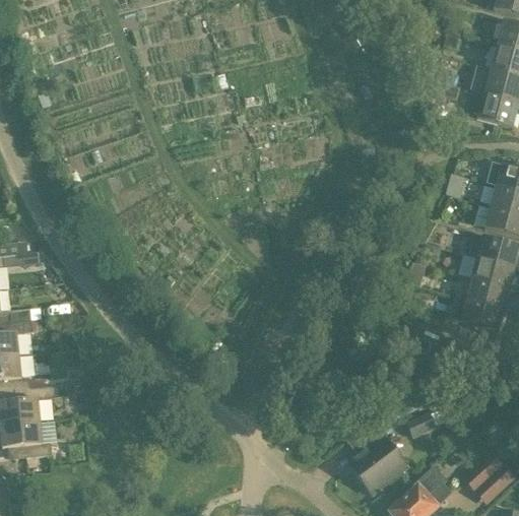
[(496,0),(494,8),(518,15),(518,0),(496,0)]
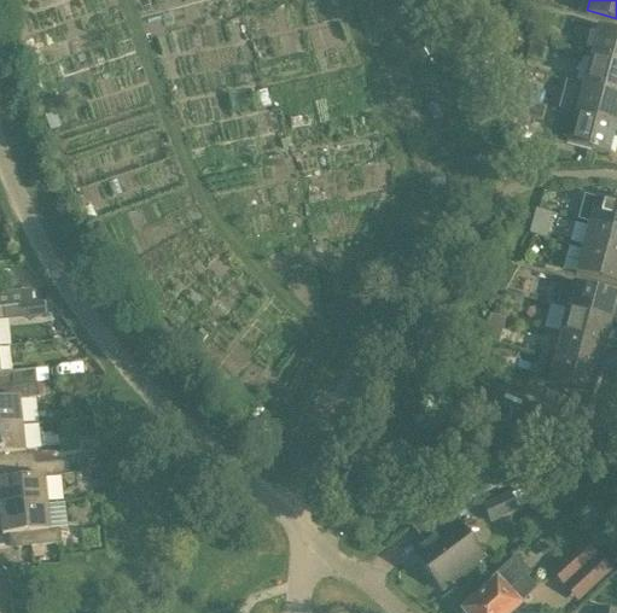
[(536,21),(533,38),(546,41),(551,25),(536,21)]
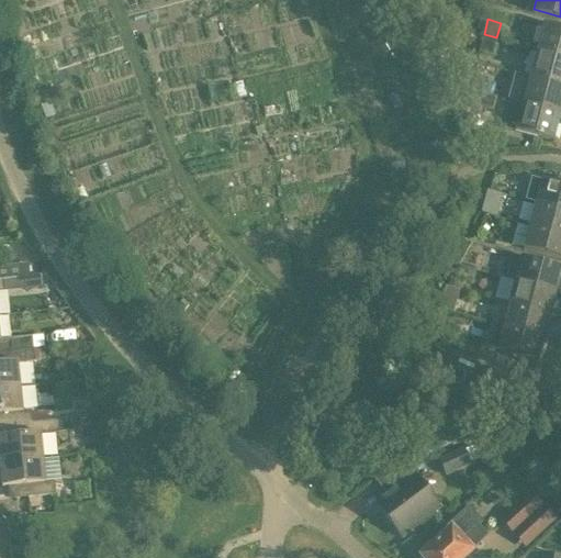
[(560,24),(545,21),(537,48),(560,55),(560,24)]
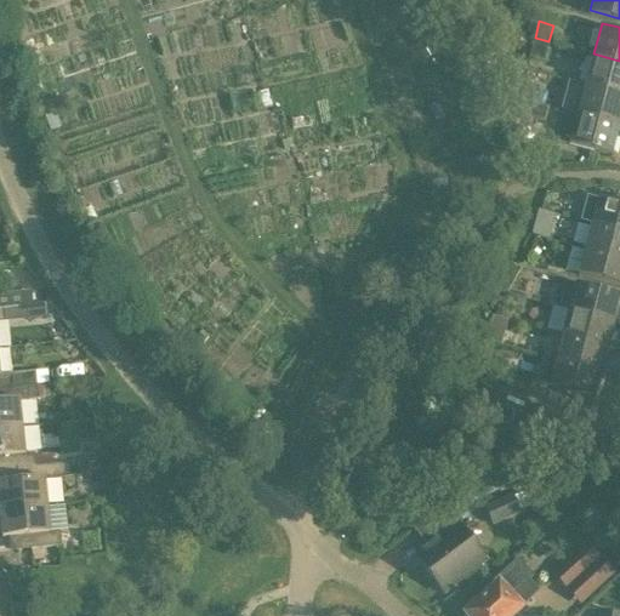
[(549,41),(535,38),(530,53),(545,57),(549,41)]
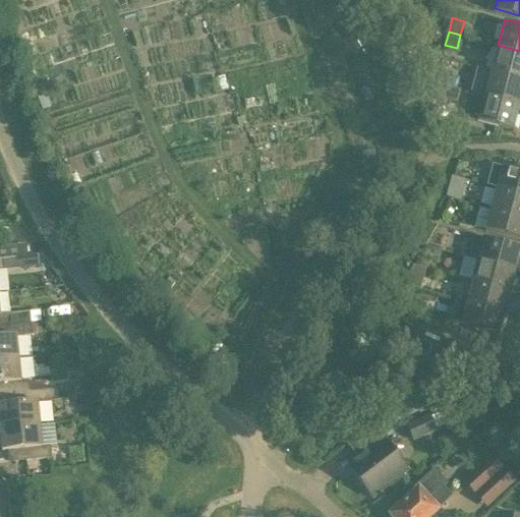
[(519,51),(498,45),(492,69),(519,76),(519,51)]
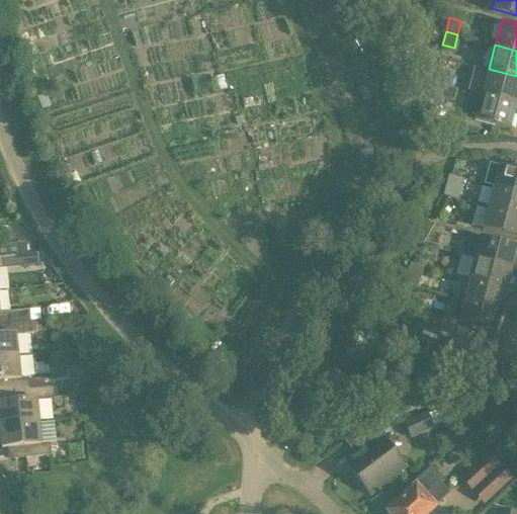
[(437,66),(433,81),(448,85),(448,83),(445,82),(448,69),(437,66)]
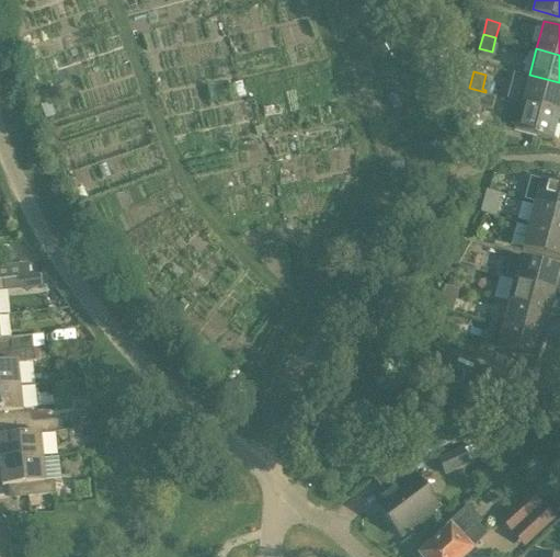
[(559,82),(529,75),(522,102),(559,112),(559,82)]
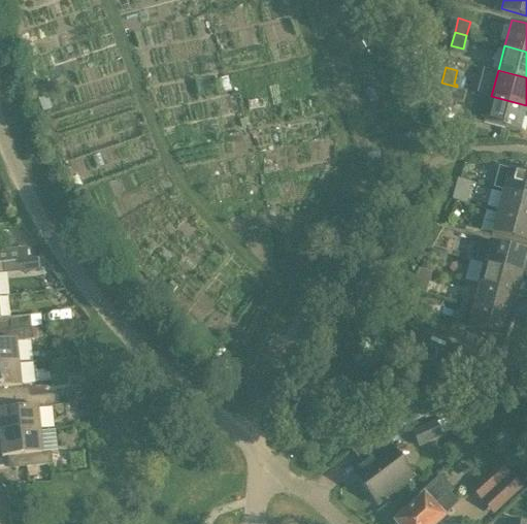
[(457,87),(441,83),(439,92),(446,93),(445,97),(454,99),(457,87)]
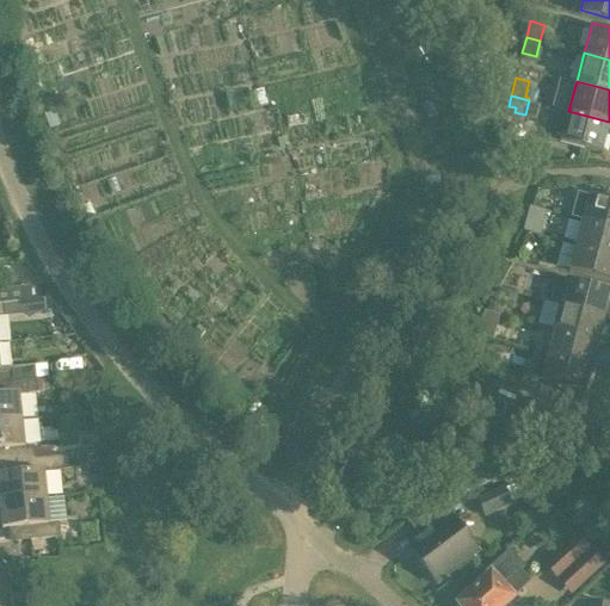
[(609,122),(568,111),(561,138),(603,150),(609,127),(609,122)]
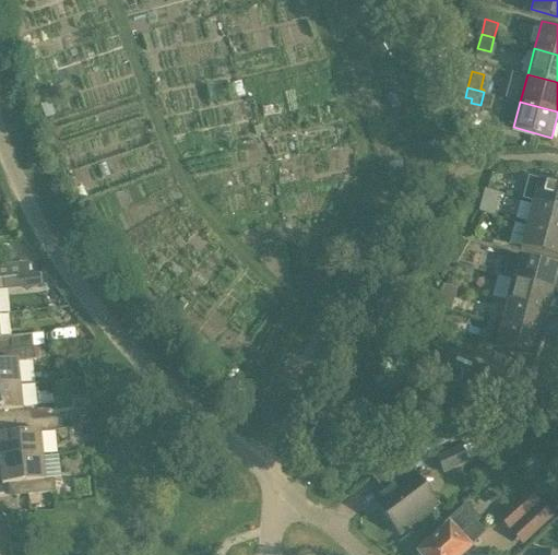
[(557,180),(530,173),(523,197),(557,205),(557,180)]
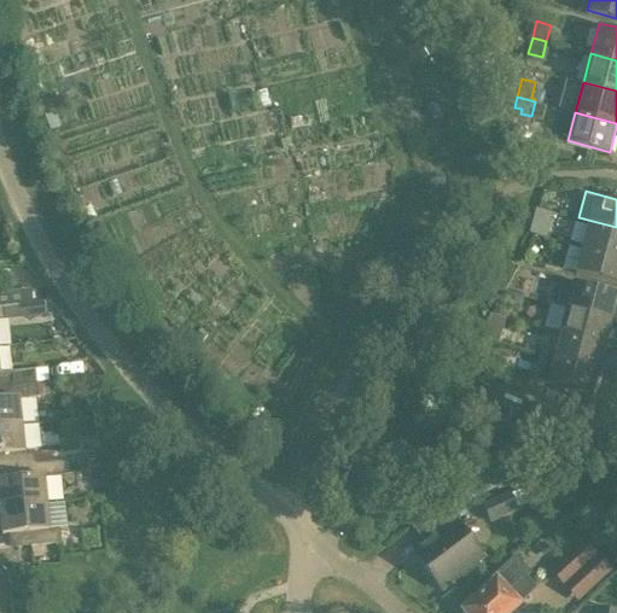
[(549,229),(556,206),(541,203),(535,226),(549,229)]
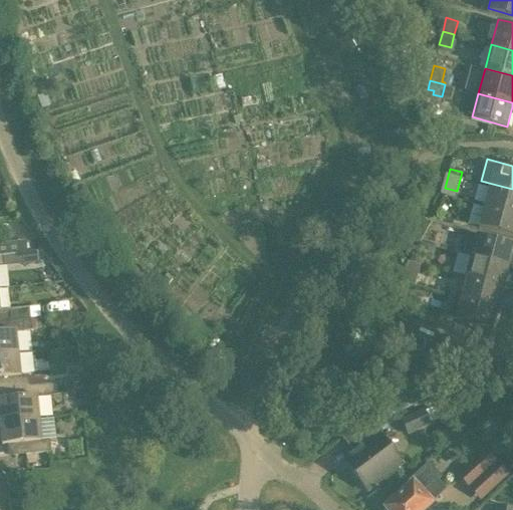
[(491,184),(485,204),(512,211),(512,189),(481,181),(491,184)]
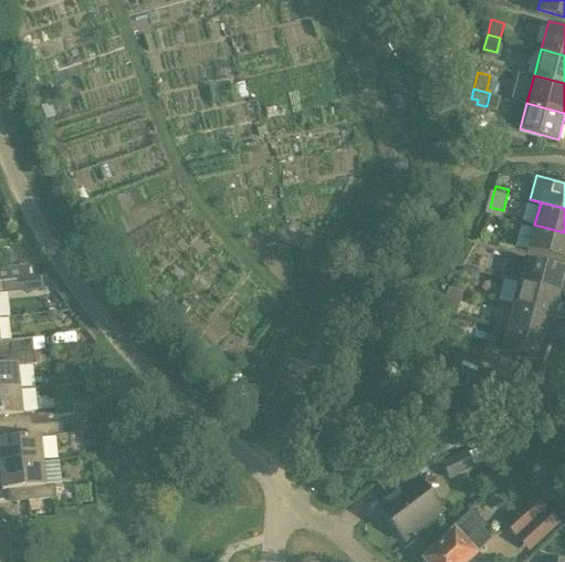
[(564,232),(534,225),(529,248),(564,258),(564,232)]
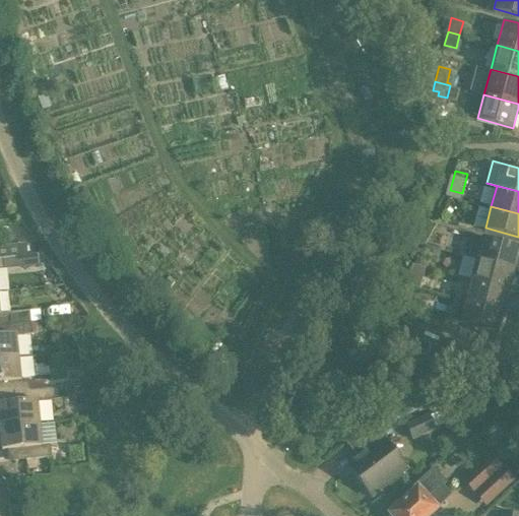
[(518,245),(483,236),(477,258),(516,268),(518,258),(518,245)]
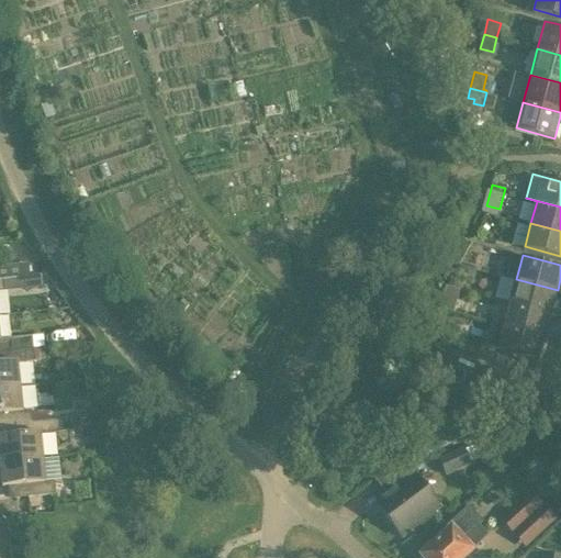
[(29,264),(20,265),(21,274),(24,274),(30,272),(29,264)]
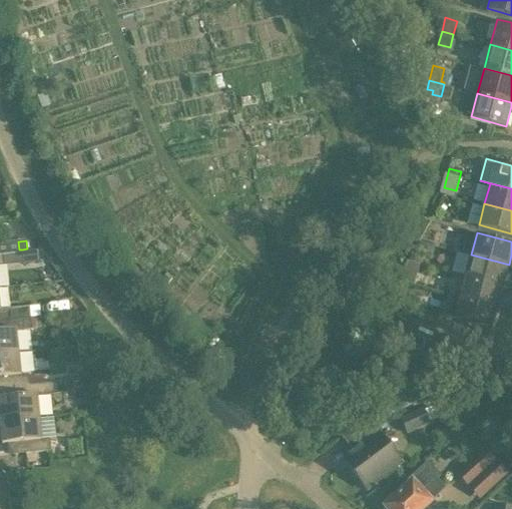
[(38,247),(27,248),(22,249),(23,261),(39,260),(38,247)]
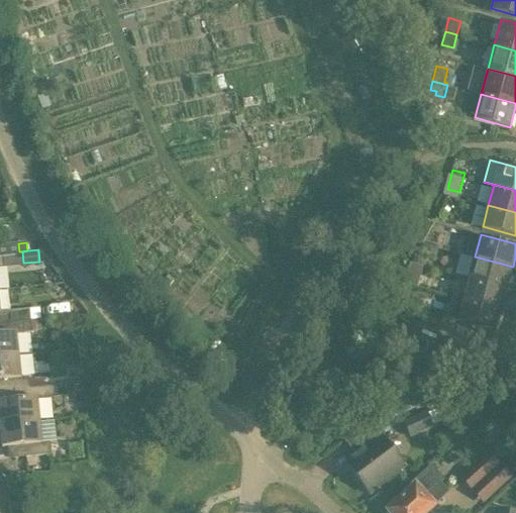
[(475,257),(470,277),(508,287),(513,267),(475,257)]
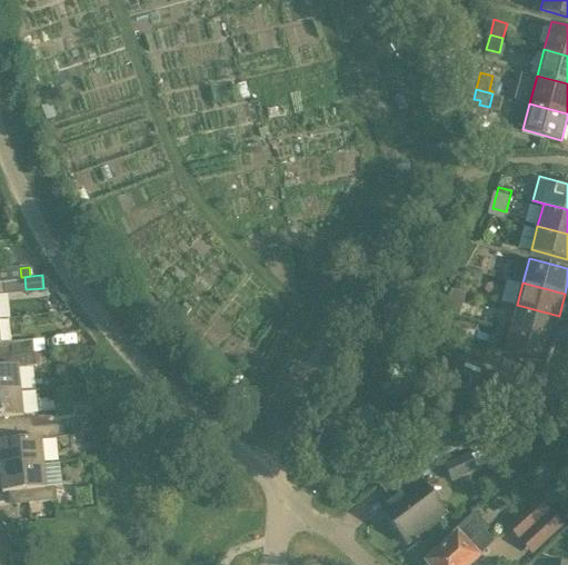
[(517,305),(511,327),(554,338),(559,316),(517,305)]
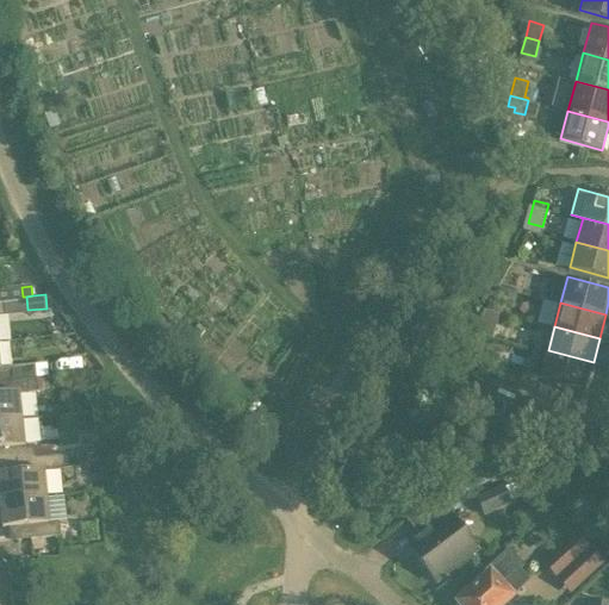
[(0,379),(54,374),(54,373),(49,373),(48,361),(1,366),(0,350),(0,379)]
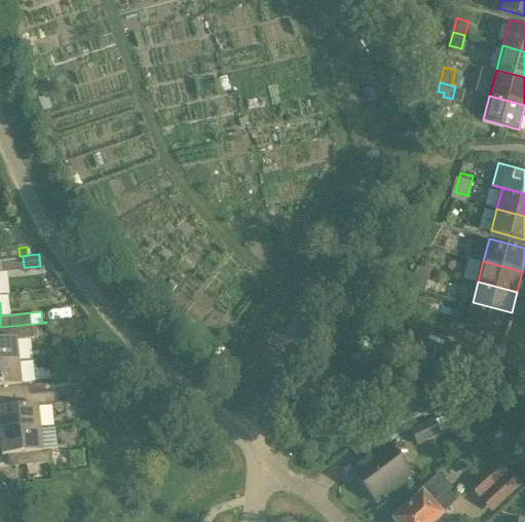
[(512,312),(473,302),(466,324),(505,334),(512,312)]
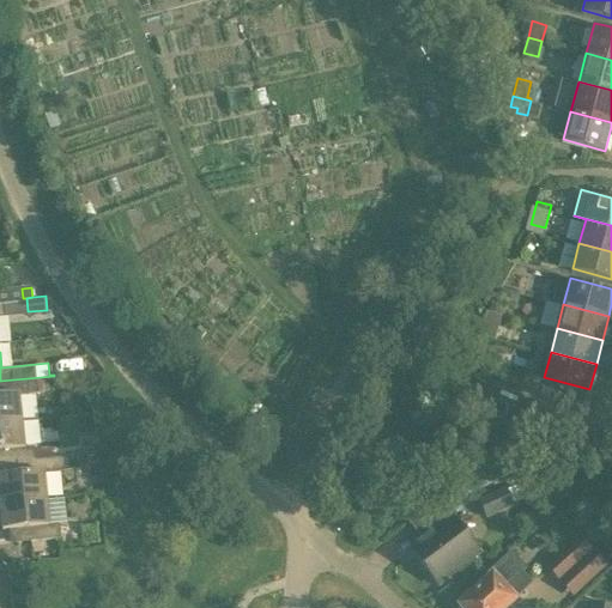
[(0,420),(24,418),(22,393),(38,390),(40,394),(48,391),(54,384),(54,376),(0,381),(0,420)]
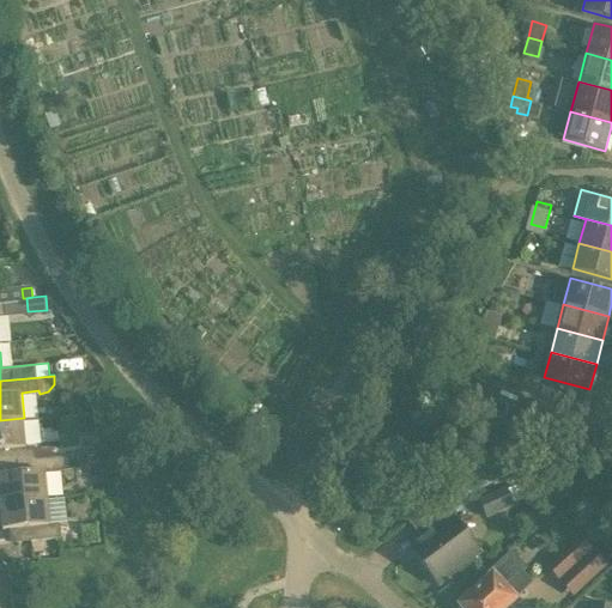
[(541,426),(552,430),(562,432),(563,429),(569,407),(547,401),(541,426)]
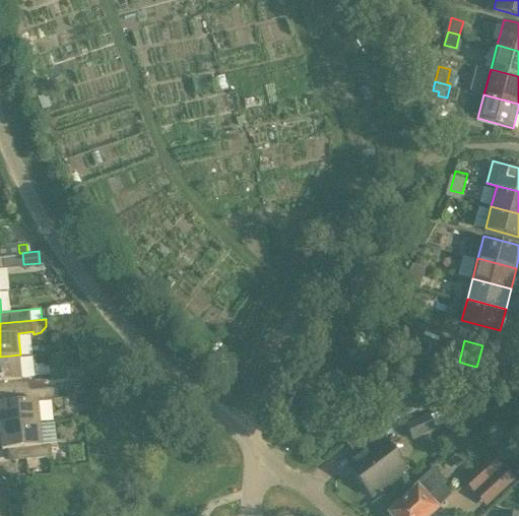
[(23,388),(23,389),(57,385),(57,384),(45,385),(44,379),(30,380),(30,377),(22,378),(20,355),(0,357),(0,379),(14,378),(15,389),(23,388)]
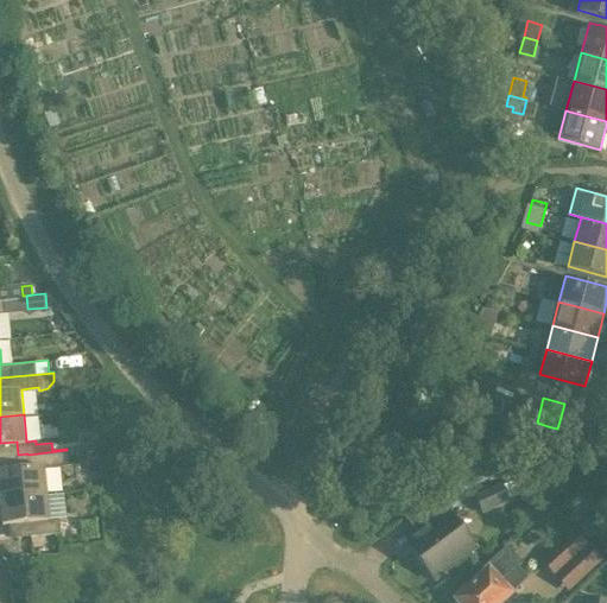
[(0,469),(0,493),(0,496),(48,492),(45,465),(68,463),(67,450),(27,455),(29,467),(0,469)]
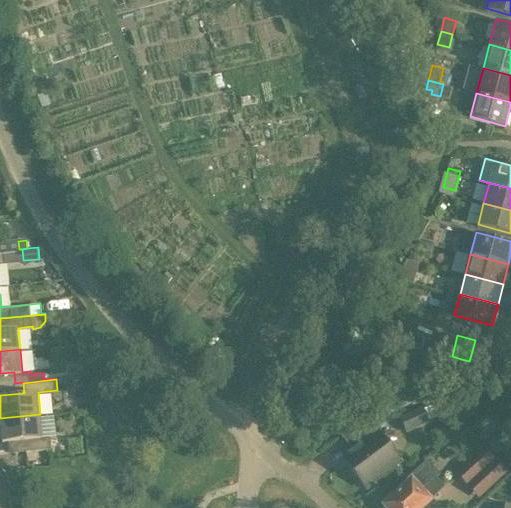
[(424,407),(423,405),(400,415),(407,431),(430,421),(429,418),(438,414),(440,421),(456,414),(442,399),(424,407)]
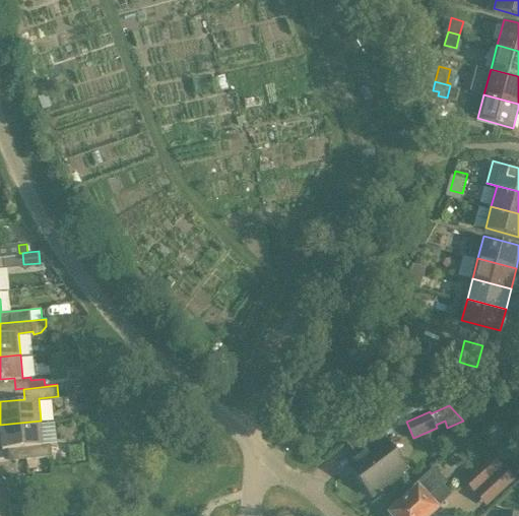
[(41,421),(0,425),(3,447),(8,447),(9,458),(52,454),(51,442),(43,443),(41,421)]
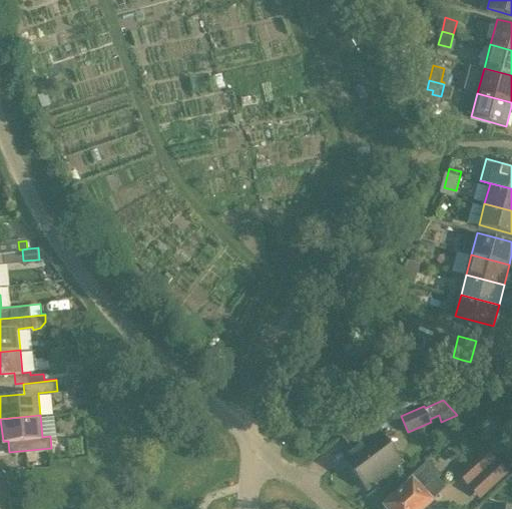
[(434,427),(439,438),(455,432),(450,420),(434,427)]
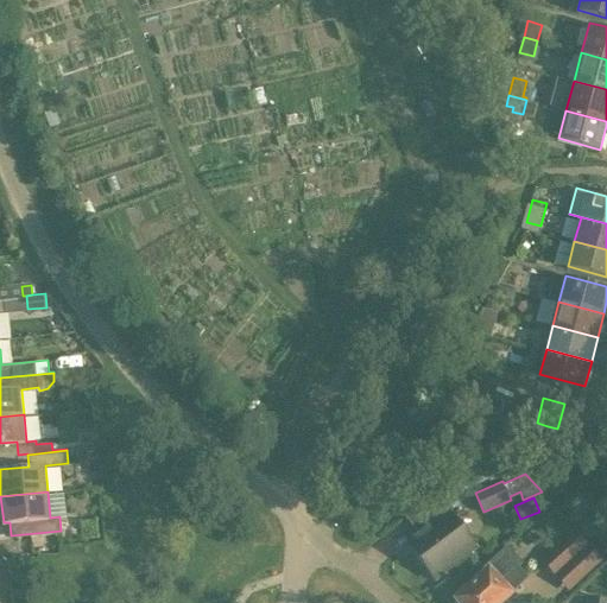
[(449,512),(409,543),(436,578),(476,548),(449,512)]
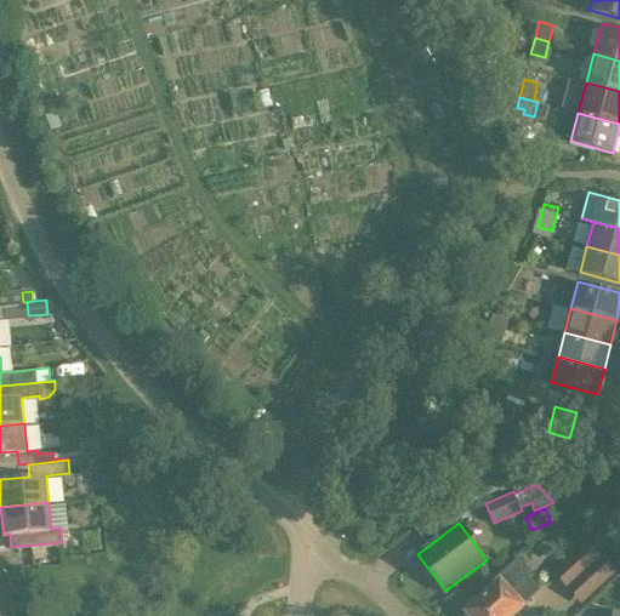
[(552,570),(581,602),(615,570),(586,539),(552,570)]
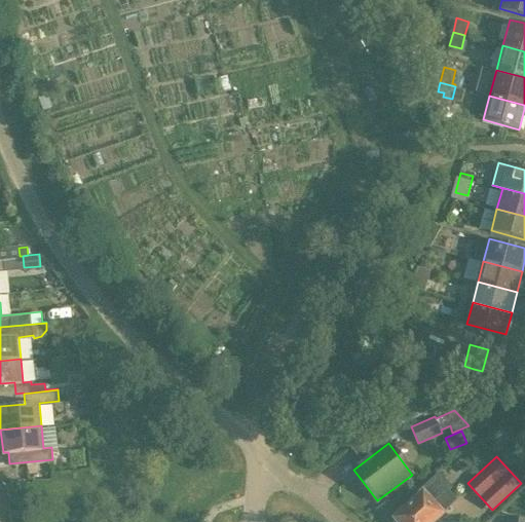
[(440,470),(418,489),(422,493),(396,518),(399,521),(433,521),(442,514),(441,513),(457,497),(449,488),(453,484),(440,470)]
